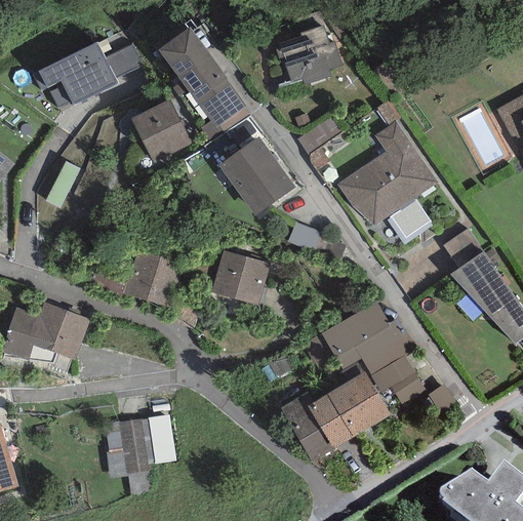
[(300,37),(279,43),(280,46),(274,48),(279,62),(281,61),(288,82),(302,77),(304,83),(328,75),(326,69),(339,65),(332,41),(327,43),(321,26),(299,33),(300,37)]
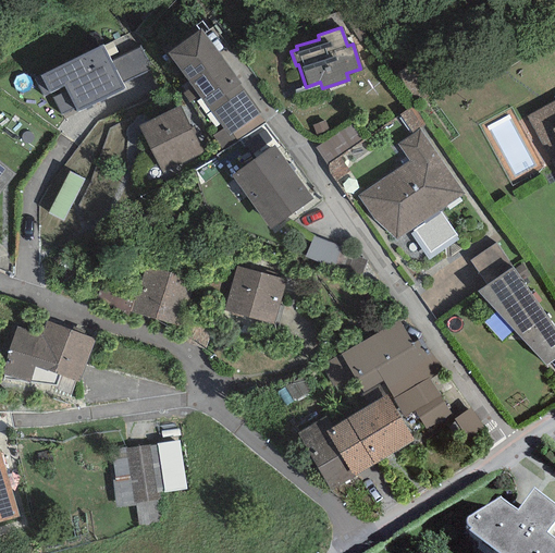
[(261,118),(200,33),(169,54),(190,85),(179,95),(184,102),(197,93),(221,125),(210,133),(220,147),(261,118)]
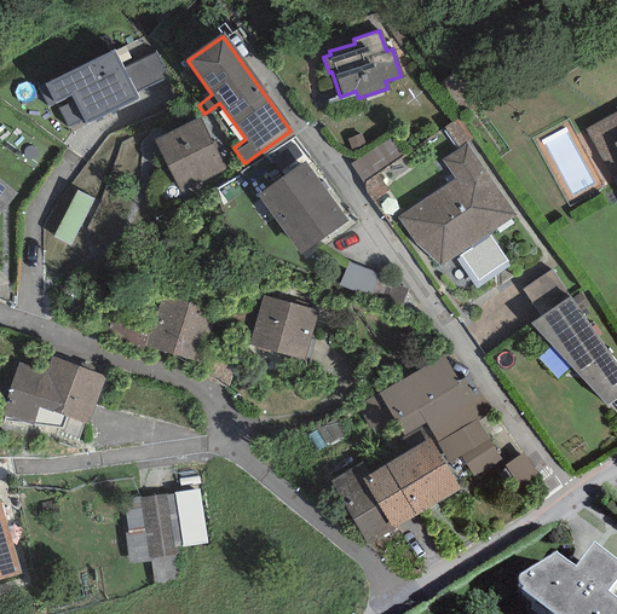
[(122,63),(115,48),(36,88),(47,110),(58,105),(68,125),(85,116),(88,122),(136,98),(132,90),(167,73),(154,47),(122,63)]
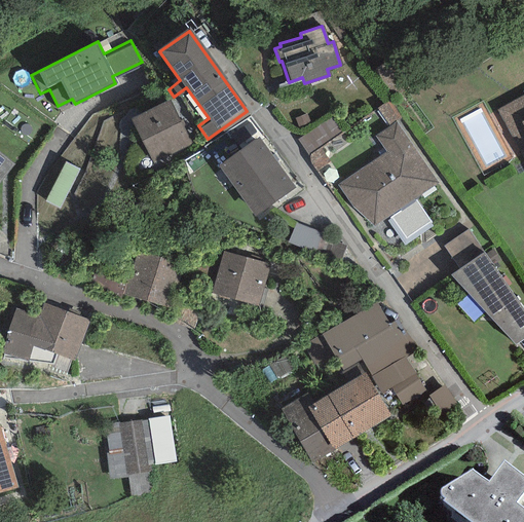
[(523,98),(502,110),(523,152),(523,98)]
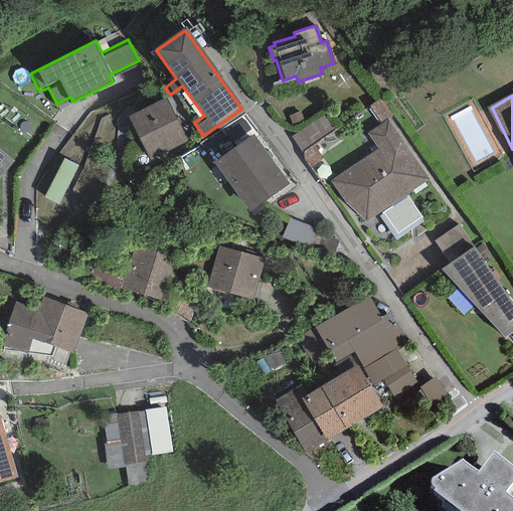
[(187,136),(164,97),(127,118),(150,157),(187,136)]
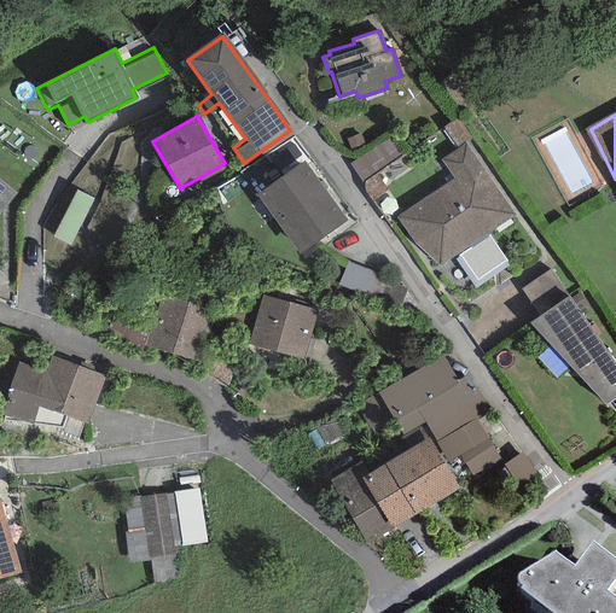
[(453,175),(396,216),(435,270),(516,211),(464,139),(439,156),(453,175)]
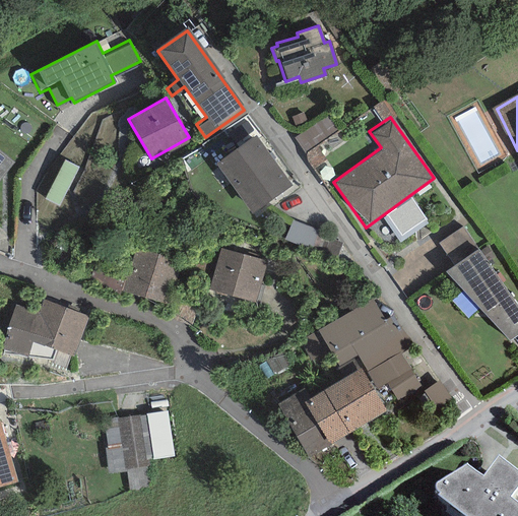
[(289,186),(254,136),(219,162),(255,211),(289,186)]
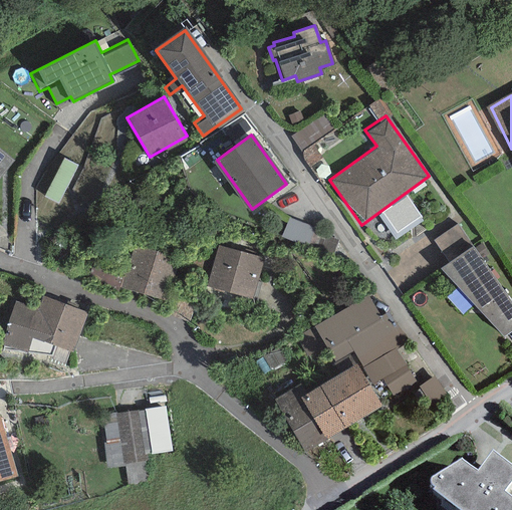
[(0,178),(15,160),(0,147),(0,178)]
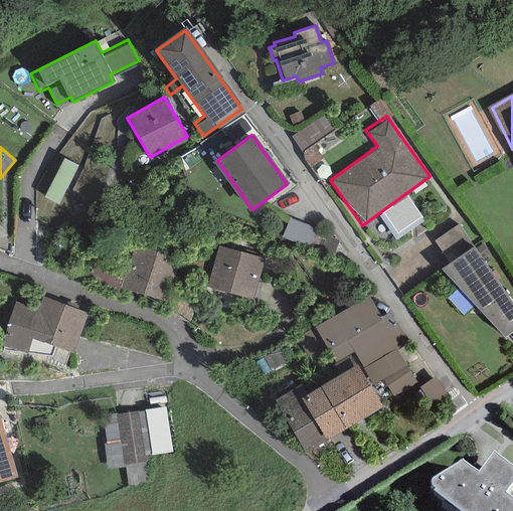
[(65,158),(47,197),(61,204),(80,165),(65,158)]
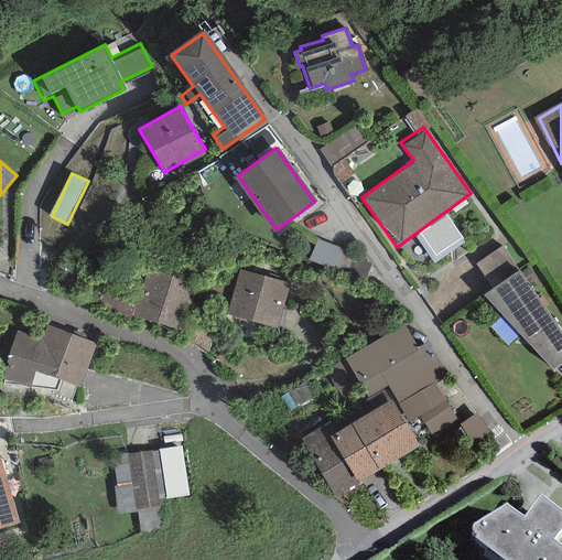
[(561,363),(561,333),(500,243),(473,260),(492,288),(481,297),(551,372),(561,363)]
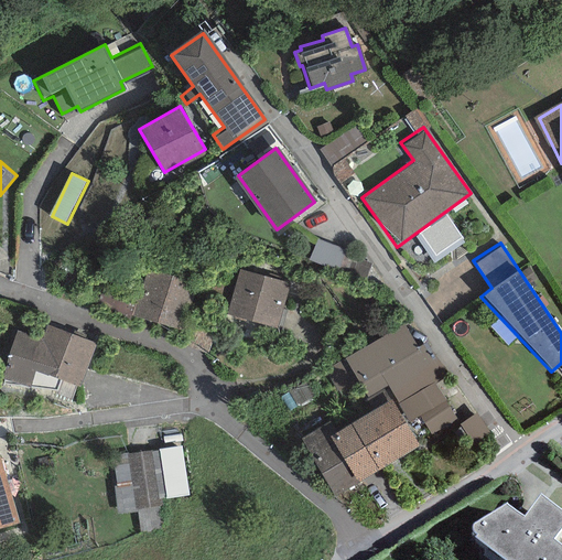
[(293,281),(242,269),(233,310),(282,323),(293,281)]
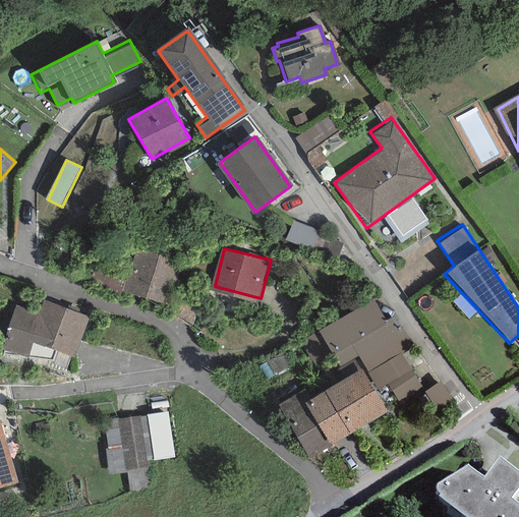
[(176,305),(188,262),(140,249),(134,273),(100,264),(95,284),(176,305)]
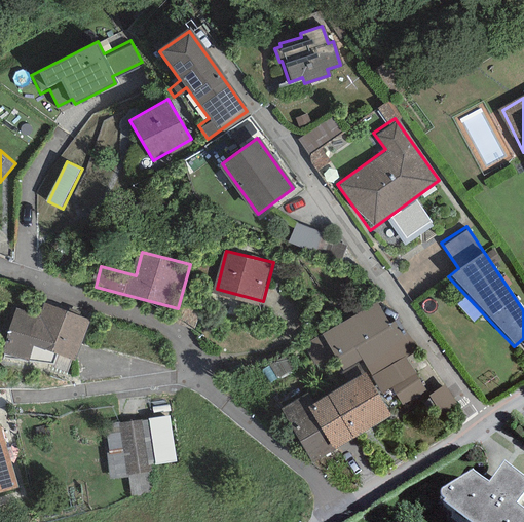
[(374,300),(301,344),(313,366),(333,353),(351,383),(311,408),(305,397),(281,412),(310,461),(387,414),(384,409),(422,386),(404,356),(415,348),(397,319),(388,323),(374,300)]
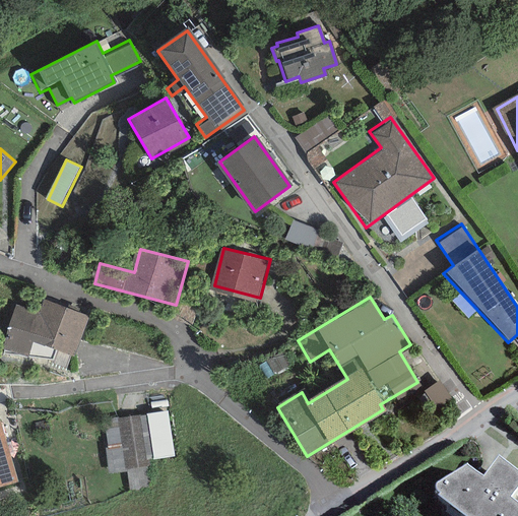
[(38,311),(14,304),(0,348),(27,357),(31,342),(74,356),(87,313),(42,299),(38,311)]
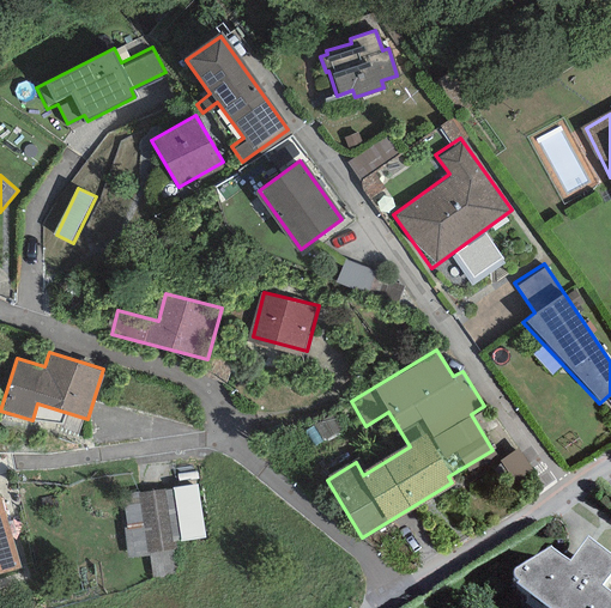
[(0,581),(32,572),(1,470),(0,470),(0,581)]
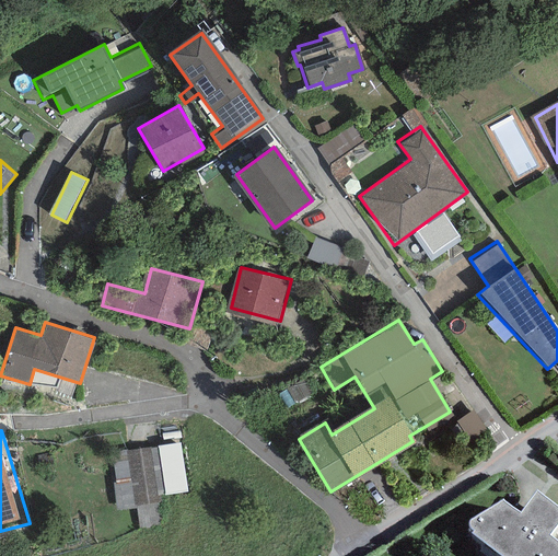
[(181,439),(105,448),(113,509),(136,506),(138,524),(159,521),(157,500),(160,499),(160,497),(167,496),(167,493),(187,490),(181,439)]
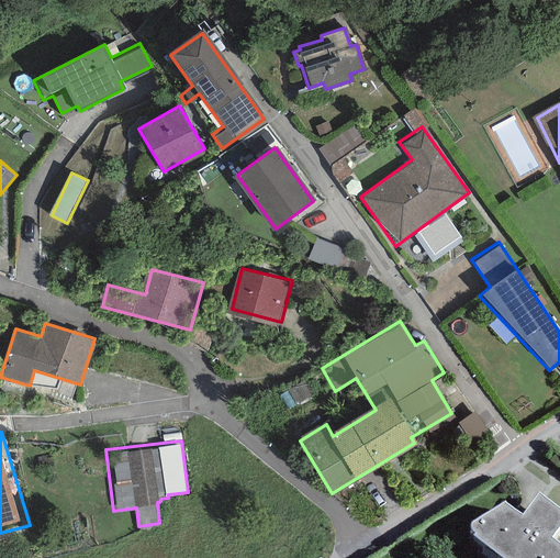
[(473,544),(471,546),(488,557),(559,557),(549,549),(559,535),(559,523),(535,504),(519,526),(501,512),(469,533),(468,535),(468,538),(469,540),(473,544)]
